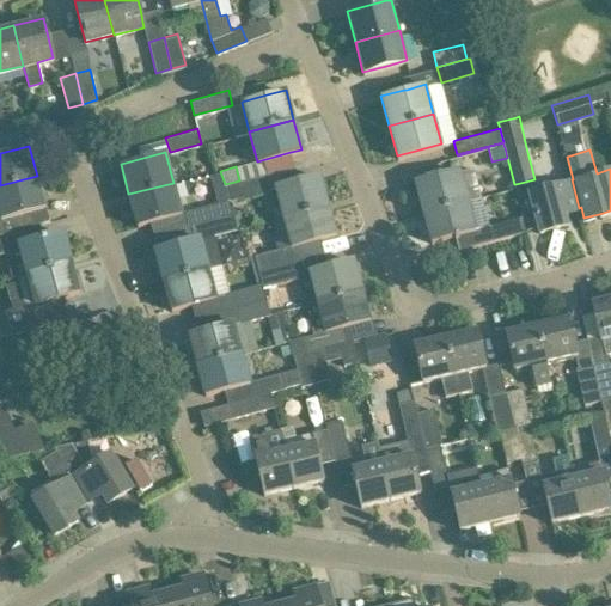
[(438,175),(415,181),(422,210),(466,199),(459,170),(459,169),(438,175)]
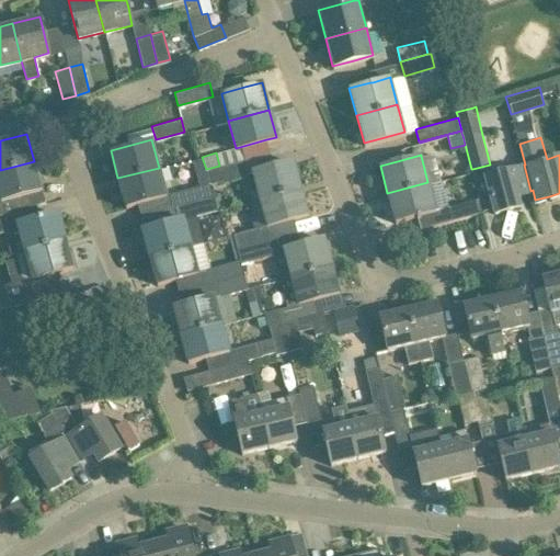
[(209,183),(248,173),(244,159),(219,166),(206,169),(208,181),(209,183)]
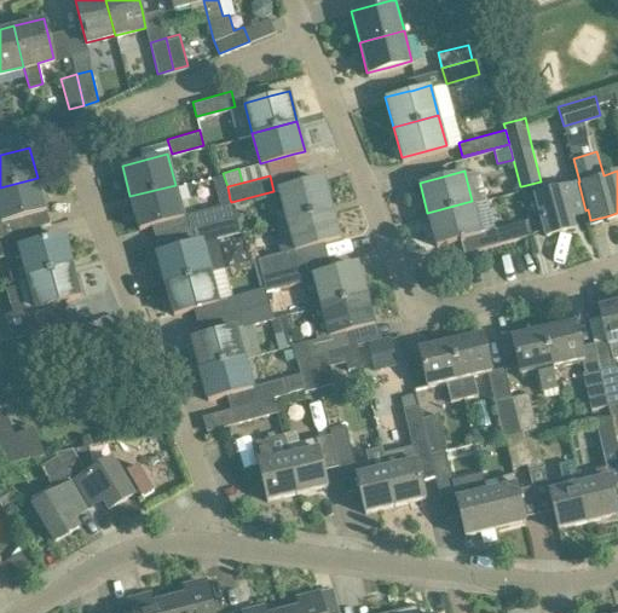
[(286,218),(330,206),(323,175),(278,188),(286,218)]
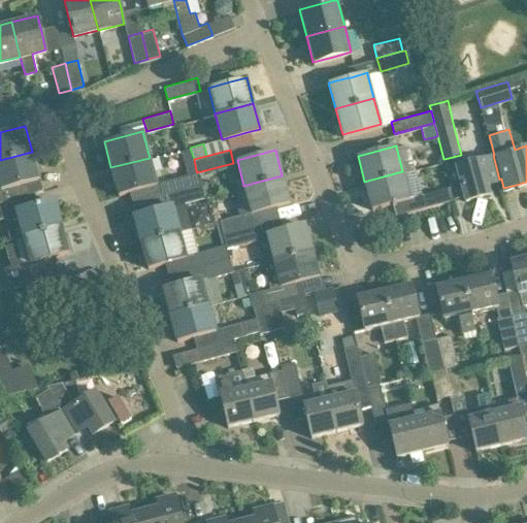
[(0,200),(3,200),(2,198),(23,193),(21,182),(38,177),(32,152),(0,160),(0,200)]
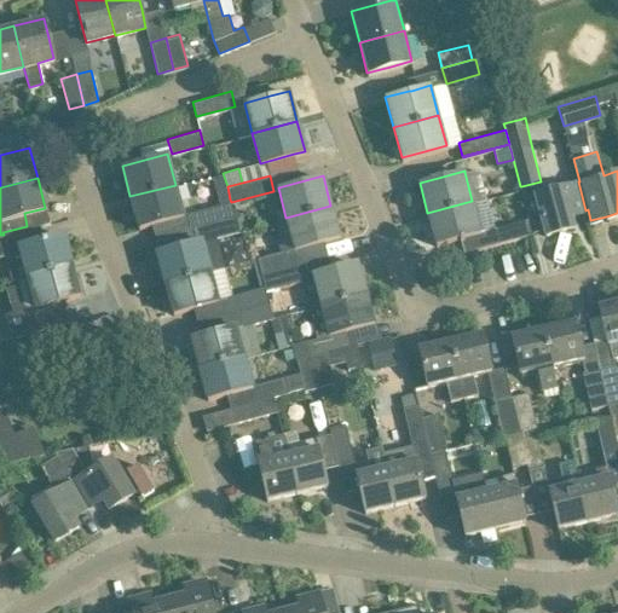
[(546,232),(573,225),(570,214),(585,210),(578,181),(535,194),(546,232)]
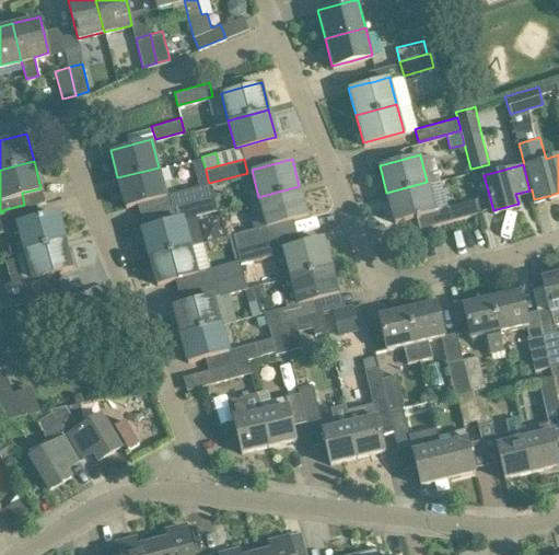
[(159,168),(117,177),(125,205),(137,201),(165,193),(159,168)]
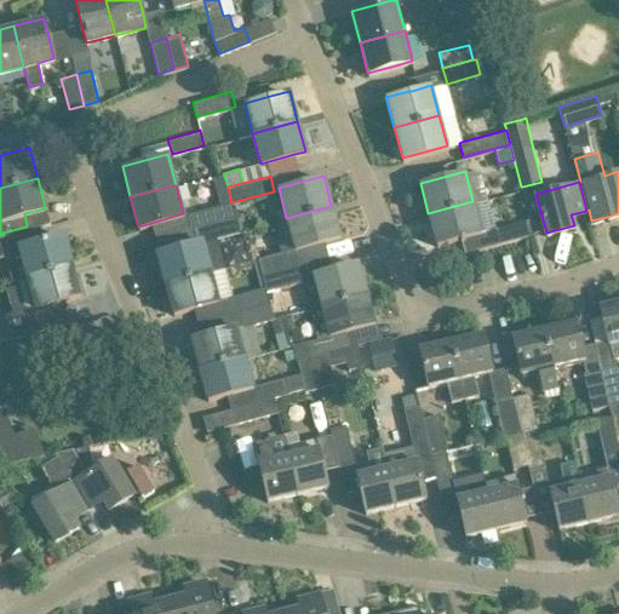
[(230,200),(188,211),(193,227),(218,219),(235,216),(231,202),(230,200)]
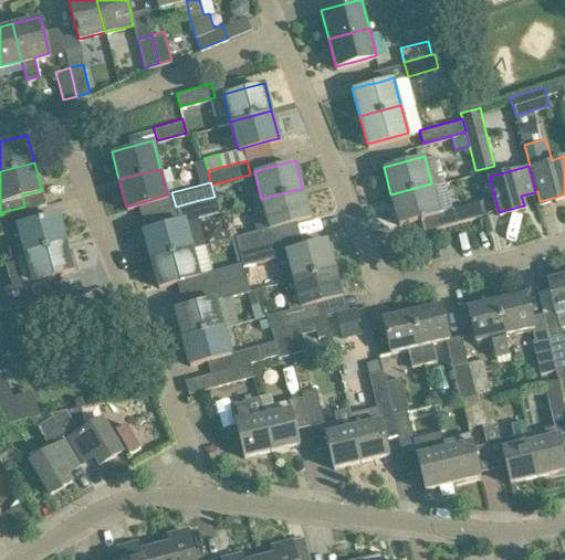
[(431,183),(390,194),(398,222),(419,217),(424,229),(487,212),(483,198),(439,210),(431,183)]
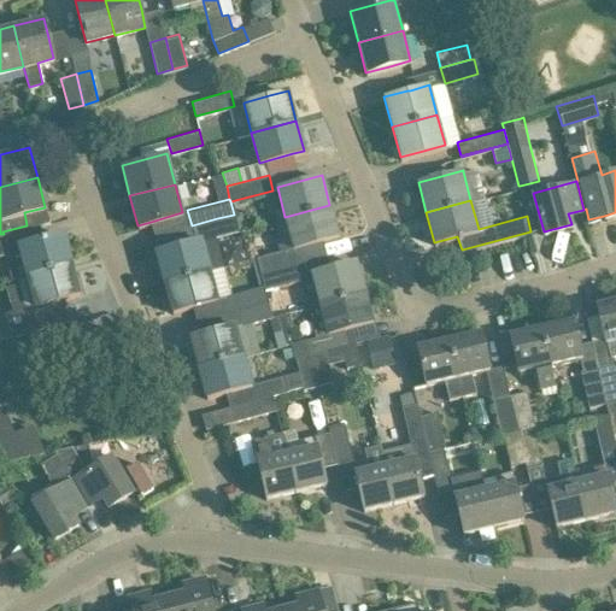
[(293,247),(315,242),(338,235),(329,205),(285,217),(286,217),(275,221),(279,234),(275,235),(279,251),(257,257),(260,272),(293,264),(288,248),(293,246),(293,247)]
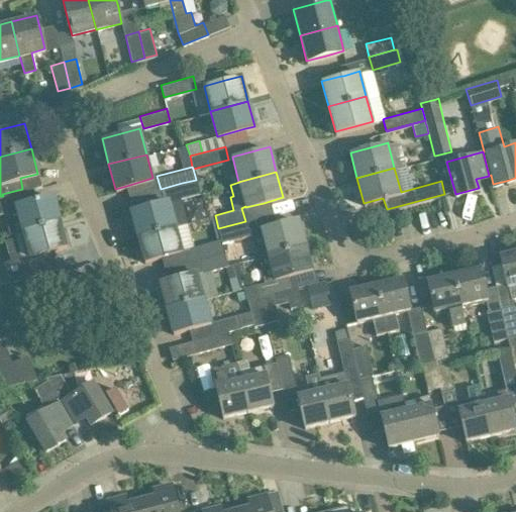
[(174,224),(168,202),(199,193),(196,180),(182,183),(161,189),(160,189),(129,197),(132,209),(130,210),(137,235),(188,222),(188,221),(174,224)]
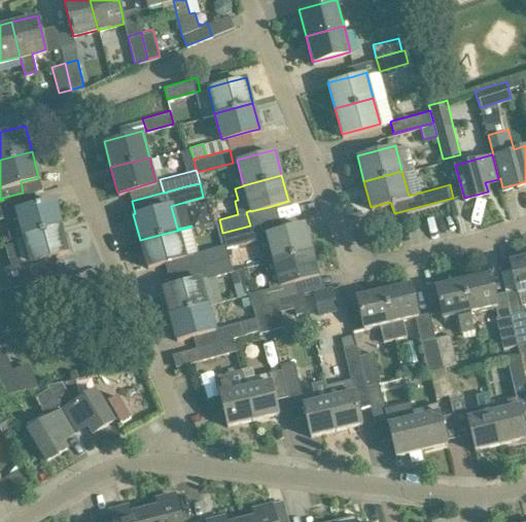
[(23,234),(61,223),(54,198),(16,208),(23,234)]
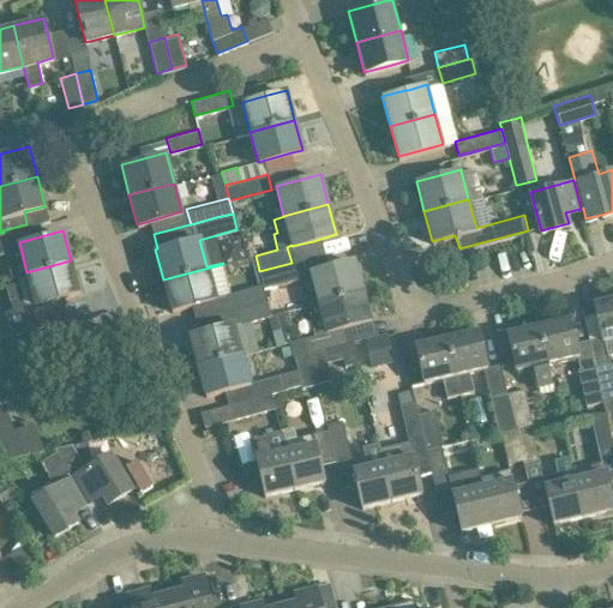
[(317,301),(362,289),(354,259),(310,271),(317,301)]
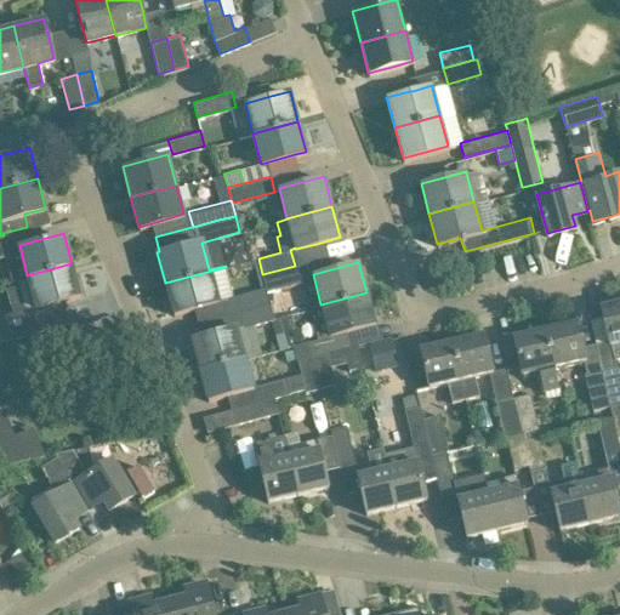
[(17,279),(28,323),(66,313),(62,299),(80,294),(72,263),(27,275),(17,279)]
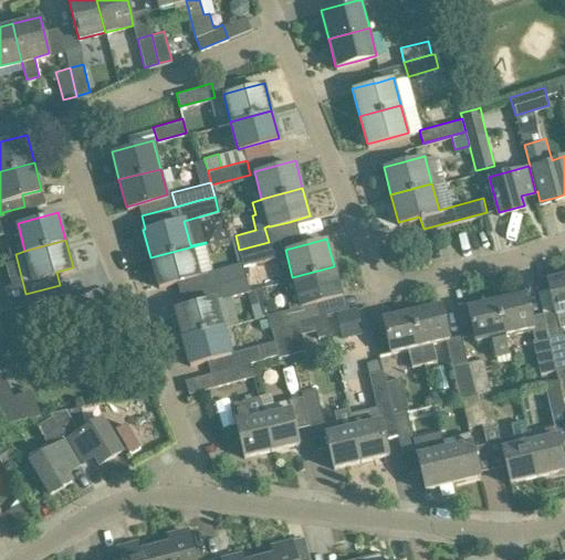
[(249,288),(254,287),(261,285),(254,261),(282,254),(279,240),(269,242),(239,250),(242,261),(246,274),(244,275),(249,288)]
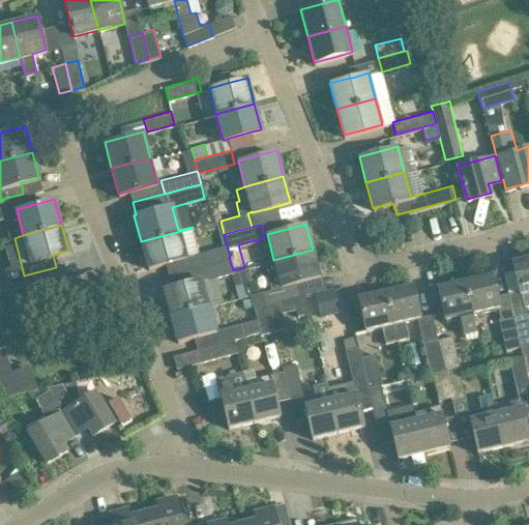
[(200,252),(193,228),(141,241),(148,267),(166,262),(169,273),(229,258),(230,257),(227,244),(214,248),(200,252)]
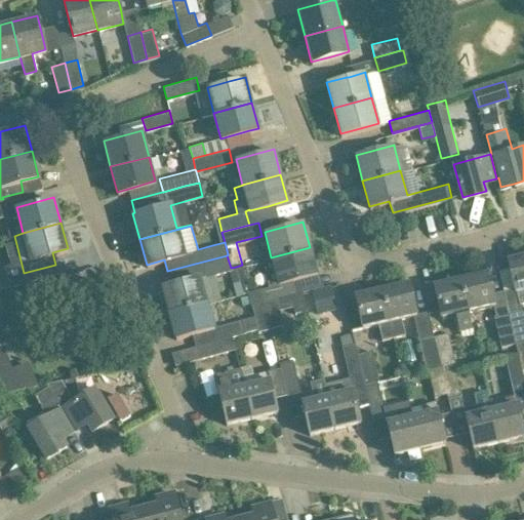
[(296,291),(292,279),(317,273),(310,247),(271,257),(278,283),(260,288),(260,287),(247,290),(243,291),(236,293),(236,294),(248,291),(250,304),(264,300),(277,296),(289,293),(290,293),(296,291)]
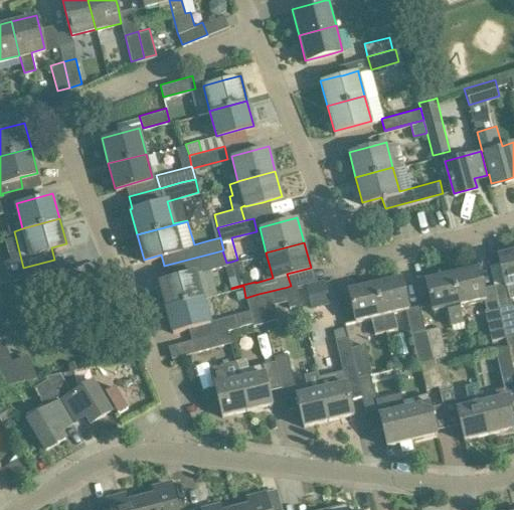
[(511,303),(509,297),(513,296),(513,248),(497,253),(504,281),(494,283),(507,336),(513,334),(513,307),(513,302),(511,303)]
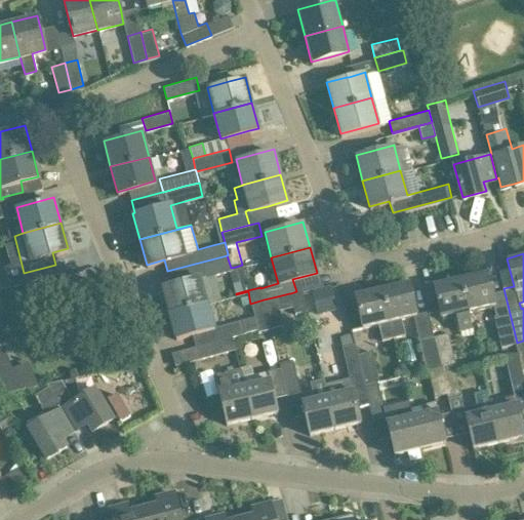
[(231,268),(227,255),(167,271),(170,283),(162,286),(168,311),(220,297),(214,274),(229,270),(236,293),(243,291),(236,267),(231,268)]
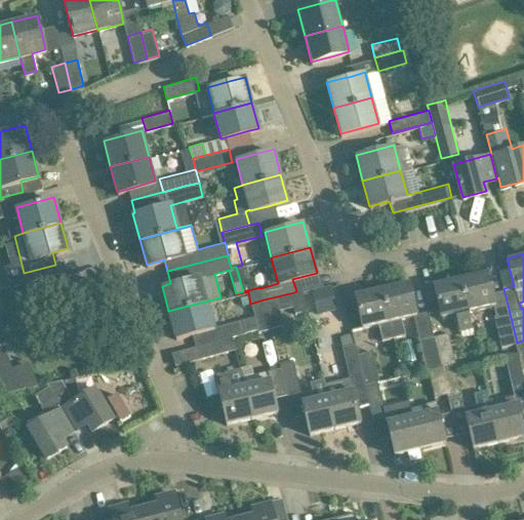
[(243,266),(242,265),(236,267),(243,291),(247,290),(245,280),(249,275),(246,265),(243,266)]
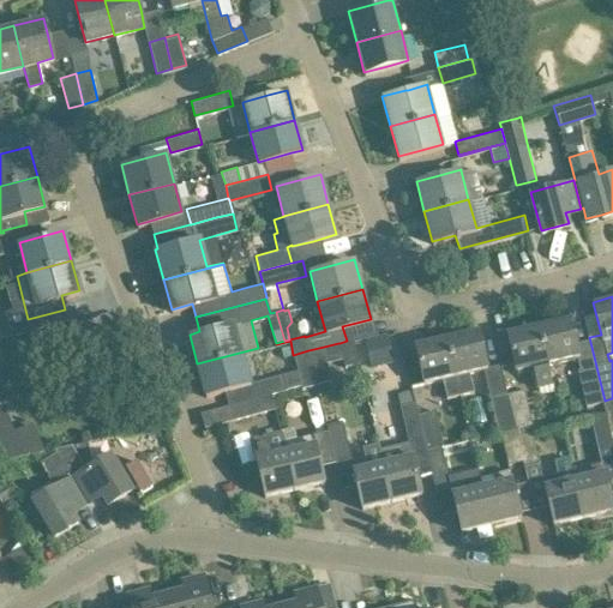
[(575,341),(570,317),(539,324),(548,362),(577,356),(580,368),(578,368),(587,404),(602,399),(606,411),(607,411),(605,401),(589,337),(575,341)]
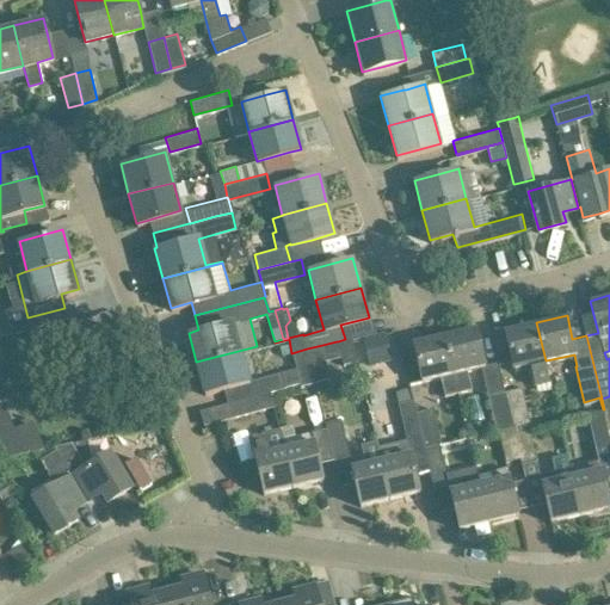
[(549,382),(546,360),(536,322),(504,329),(513,369),(530,364),(534,384),(549,382)]
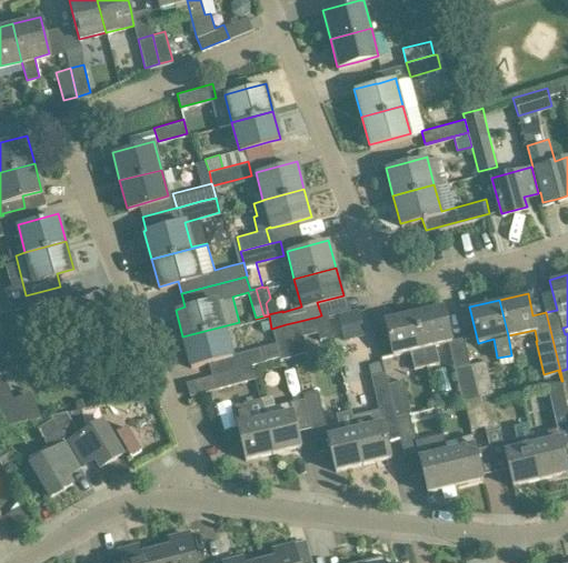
[(426,363),(438,361),(435,343),(451,340),(442,304),(414,311),(426,363)]
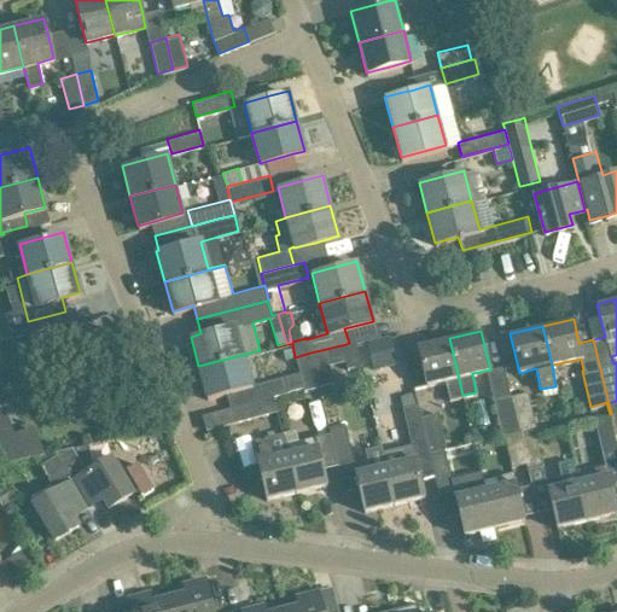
[(463,395),(449,338),(418,345),(426,384),(444,379),(449,398),(463,395)]
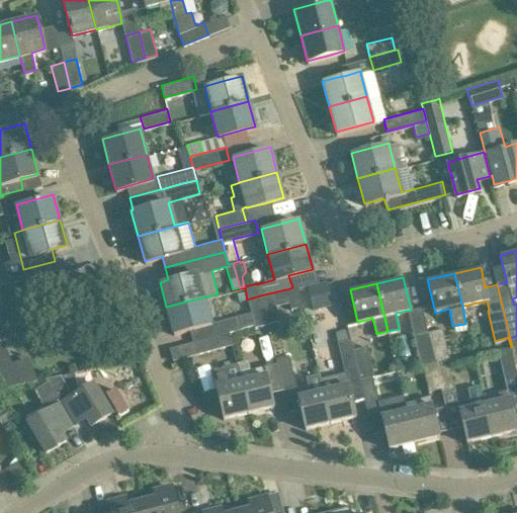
[(292,288),(292,287),(286,289),(291,308),(303,305),(297,286),(292,288)]
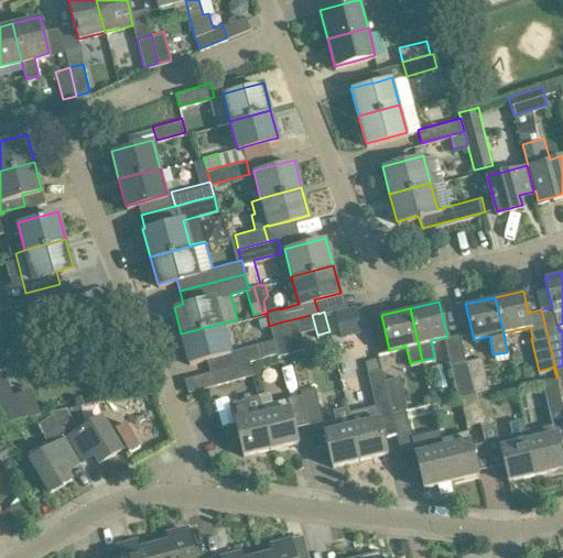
[(298,318),(283,321),(289,346),(290,351),(304,348),(298,318)]
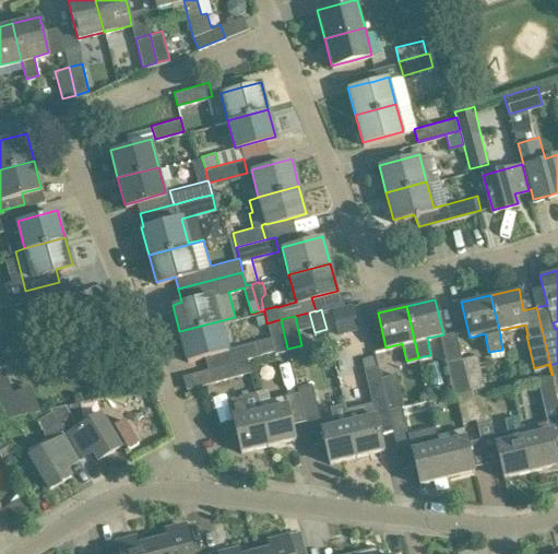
[(227,348),(222,323),(236,319),(235,317),(179,331),(187,360),(227,348)]
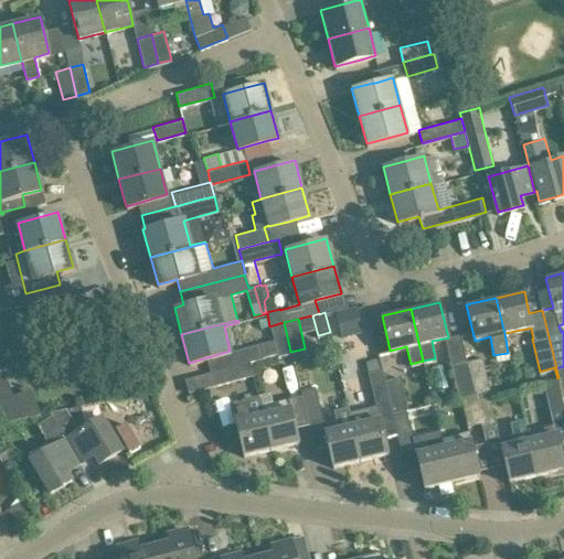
[(278,355),(290,352),(289,346),(284,322),(269,326),(274,339),(277,352),(278,355)]
